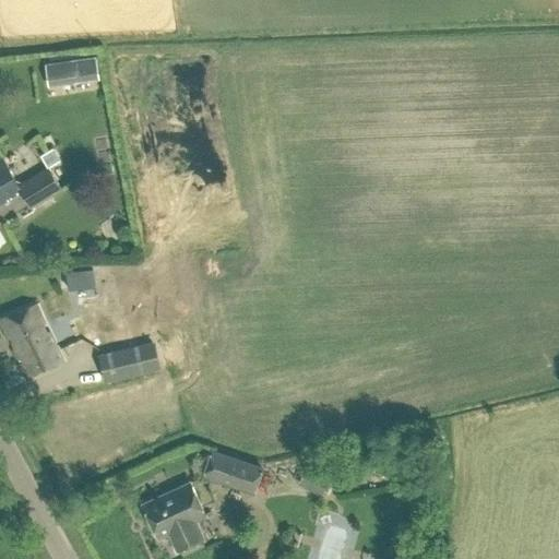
[(45,64),(48,87),(81,82),(78,60),(45,64)]
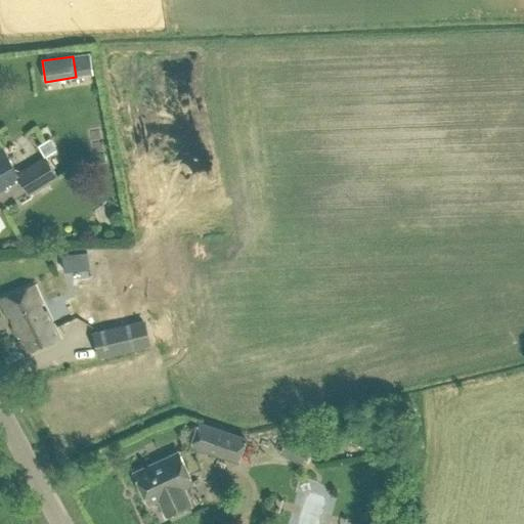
[(29,165),(9,132),(0,137),(0,191),(20,179),(28,192),(57,176),(45,156),(44,157),(29,165)]
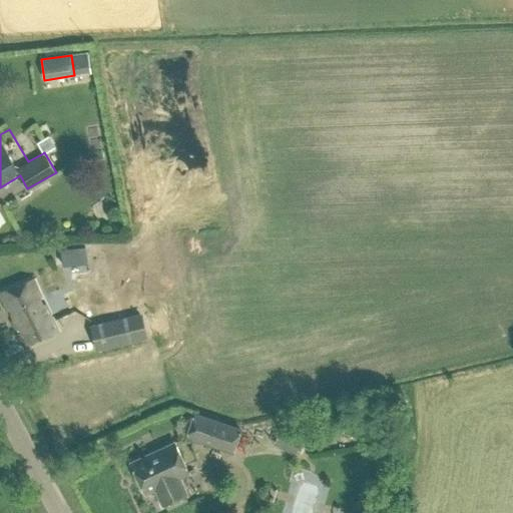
[(48,136),(37,142),(43,153),(44,152),(54,147),(48,136)]
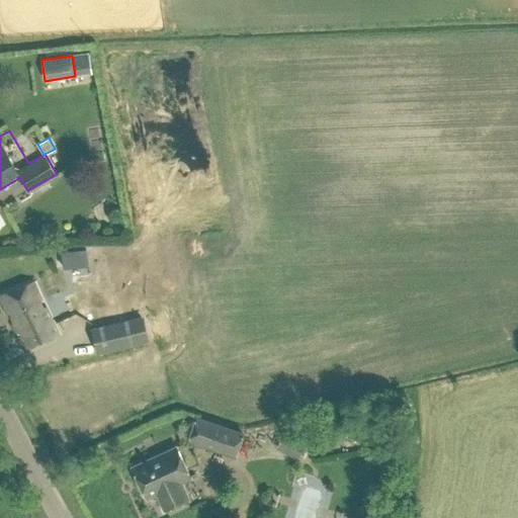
[(203,235),(184,238),(186,250),(205,246),(203,235)]
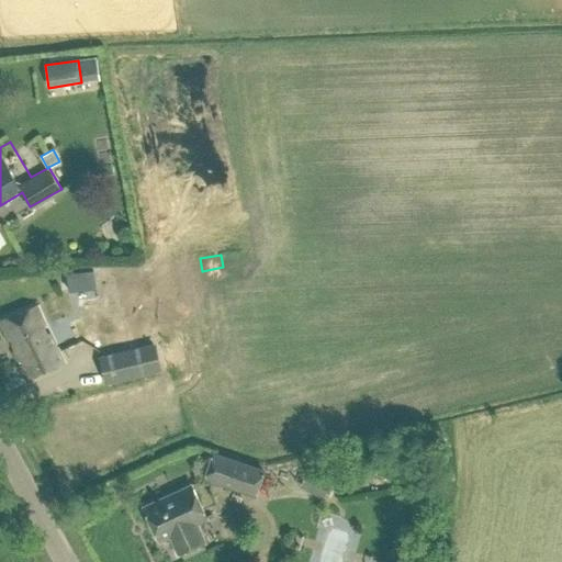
[(47,330),(36,305),(1,321),(10,341),(15,339),(20,350),(15,351),(30,382),(65,367),(49,329),(47,330)]
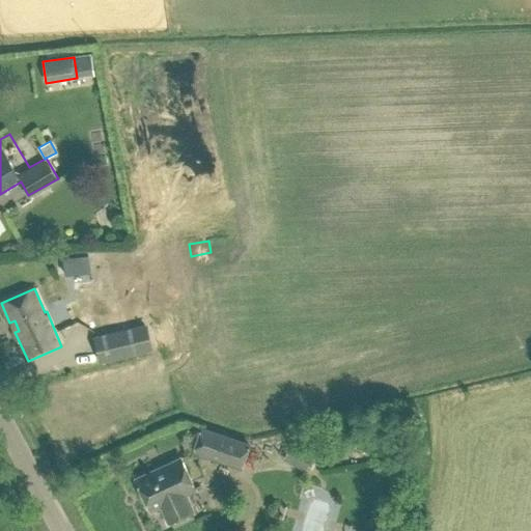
[(100,363),(154,348),(147,324),(93,337),(100,363)]
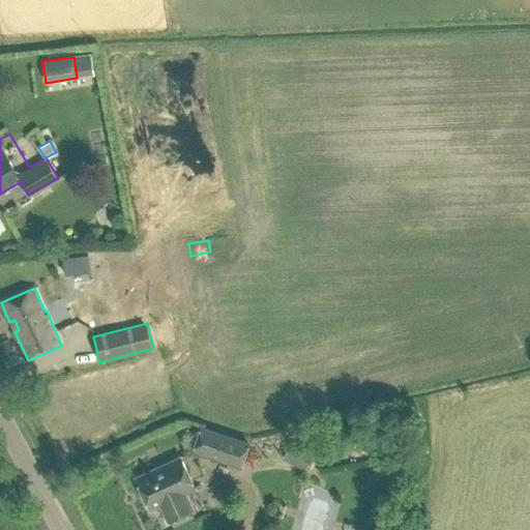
[(240,468),(248,445),(202,429),(194,452),(240,468)]
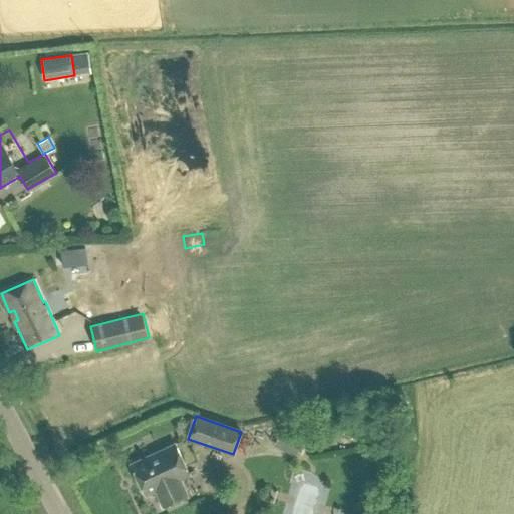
[(187,496),(179,480),(189,475),(175,445),(132,465),(146,495),(156,491),(163,507),(187,496)]
